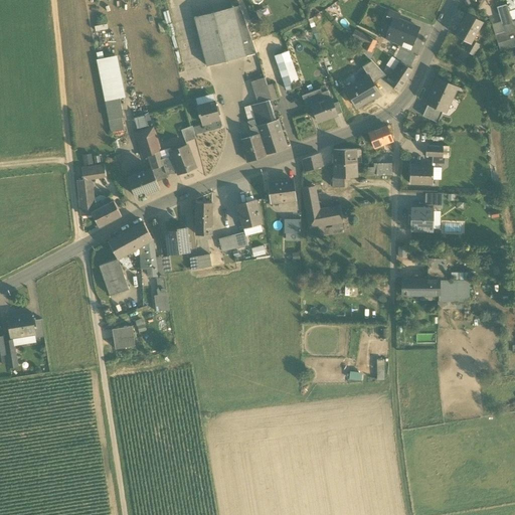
[(499,34),(503,50),(514,46),(514,32),(507,7),(507,5),(497,8),(502,22),(505,32),(499,34)]
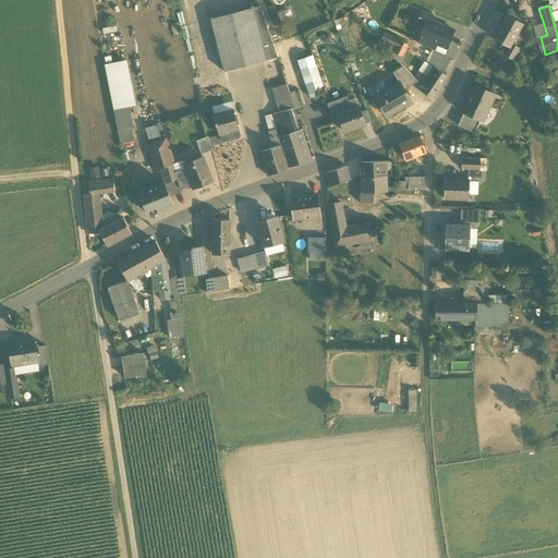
[(259,7),(253,8),(266,61),(278,58),(259,7)]
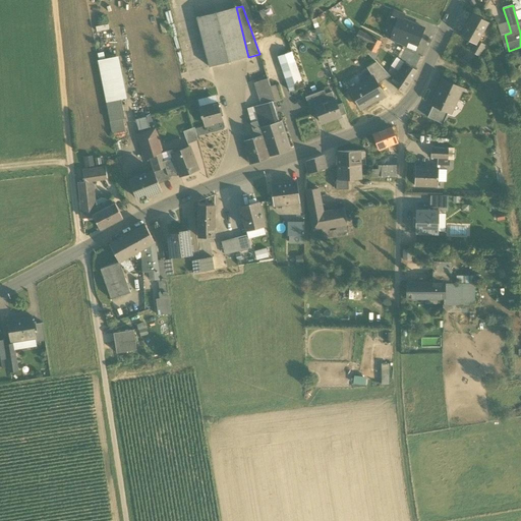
[(209,67),(248,57),(236,7),(196,17),(209,67)]
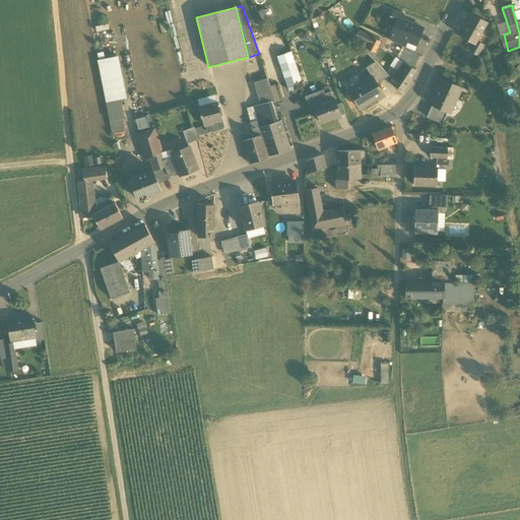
[(397,18),(402,19),(404,14),(393,9),(390,16),(397,18)]
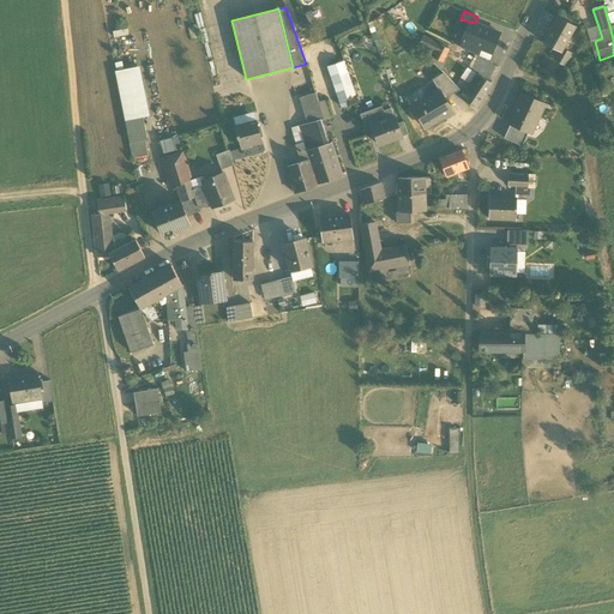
[(560,52),(561,52),(563,49),(576,25),(558,17),(545,43),(560,52)]
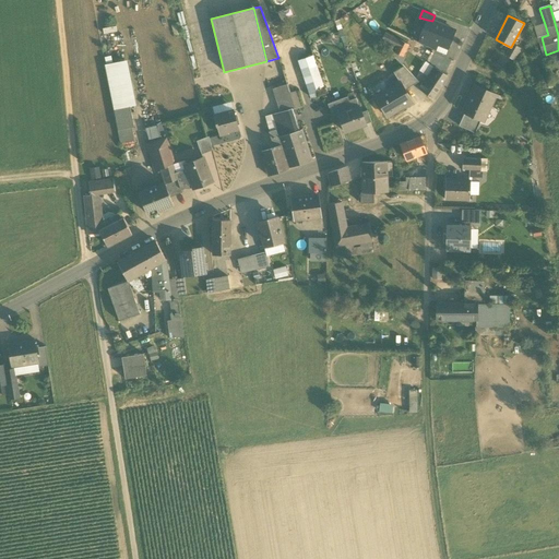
[(427,20),(419,18),(416,25),(424,28),(427,20)]
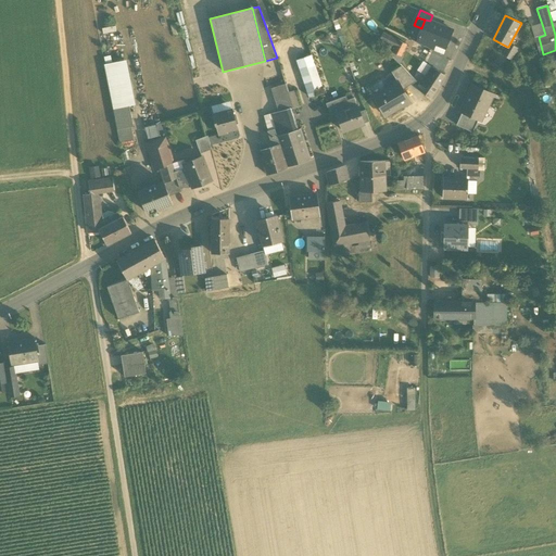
[(436,45),(445,48),(452,30),(430,21),(425,20),(421,28),(418,36),(431,41),(431,42),(436,45)]
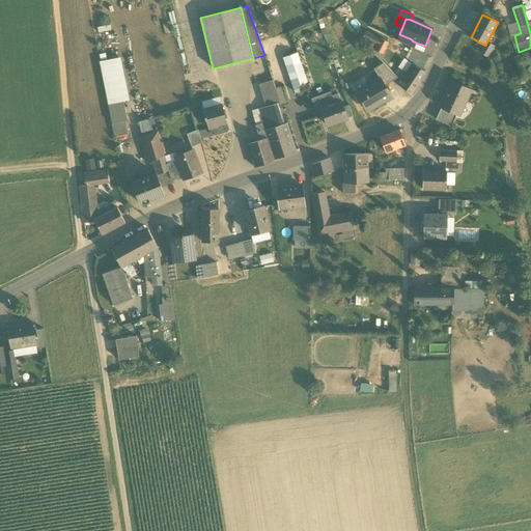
[(507,26),(510,36),(514,35),(521,33),(518,23),(507,26)]
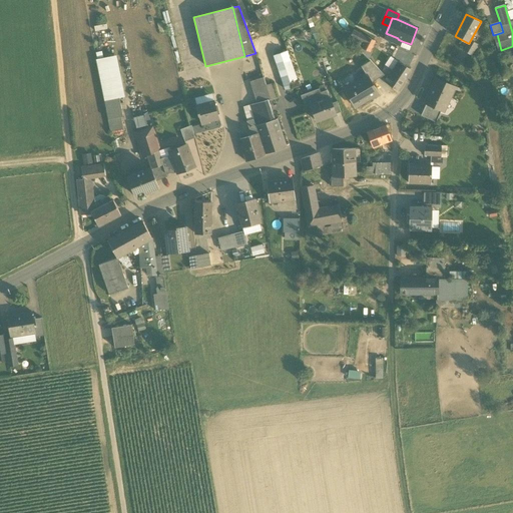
[(375,41),(368,38),(364,35),(354,31),(351,36),(356,39),(356,40),(365,44),(362,49),(370,52),(375,41)]
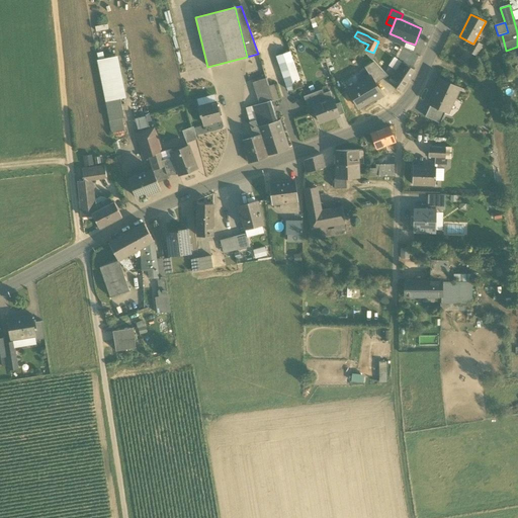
[(402,38),(390,33),(387,39),(404,48),(406,41),(402,39),(402,38)]
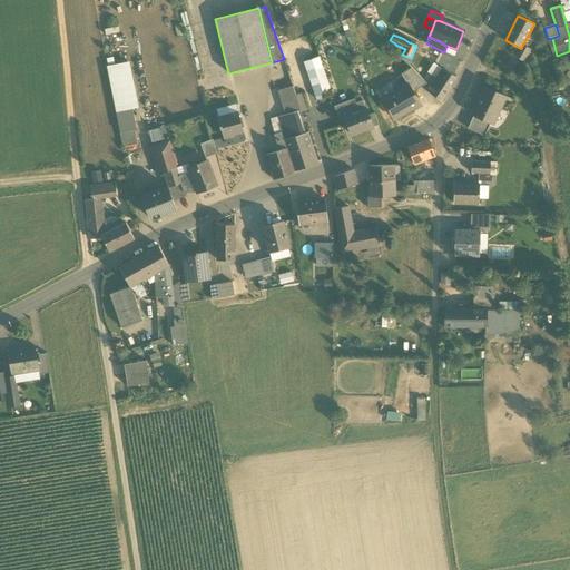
[(553,57),(557,56),(552,38),(548,39),(553,57)]
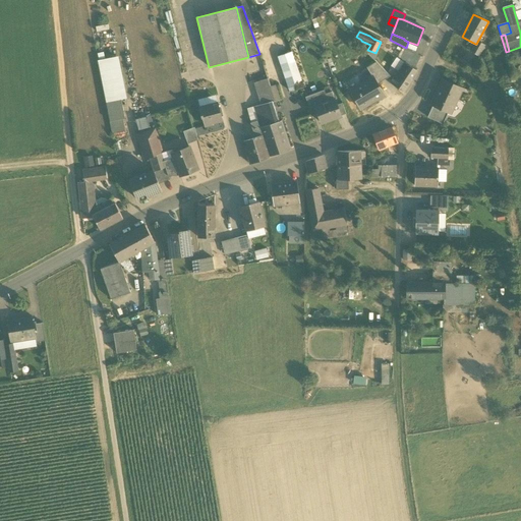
[(408,42),(406,48),(414,51),(417,45),(408,42)]
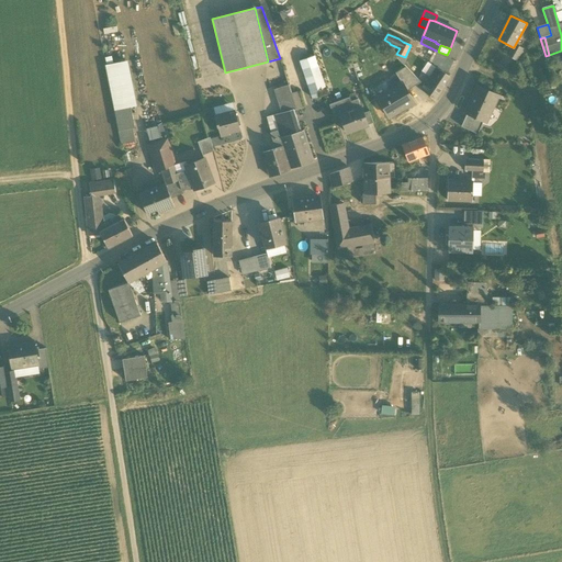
[(508,55),(517,60),(523,49),(515,45),(514,47),(513,47),(508,55)]
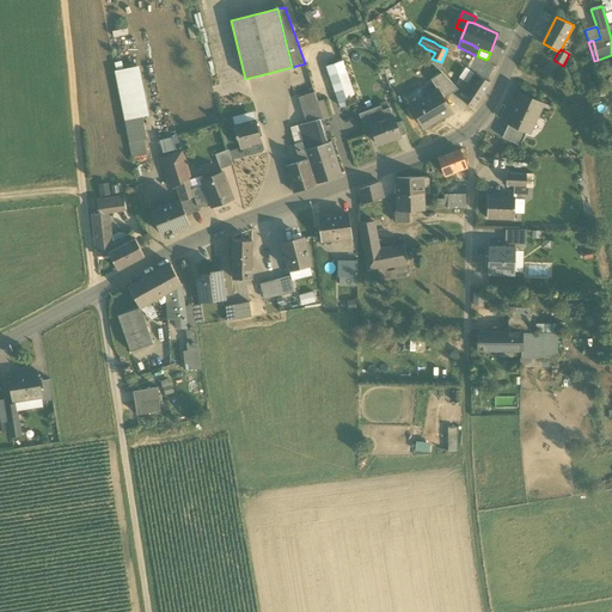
[(326,66),(340,106),(355,102),(342,61),(326,66)]
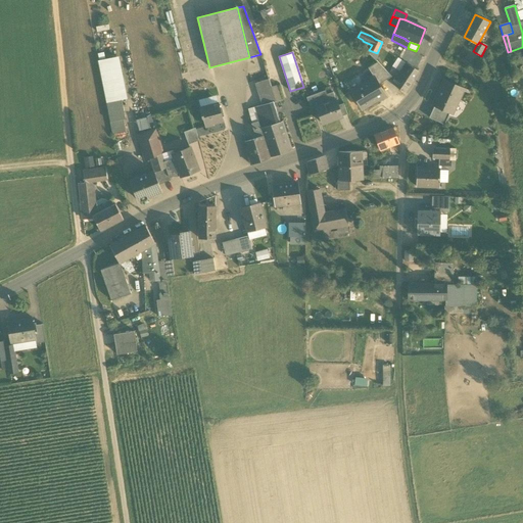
[(98,60),(106,103),(122,100),(127,99),(119,56),(98,60)]
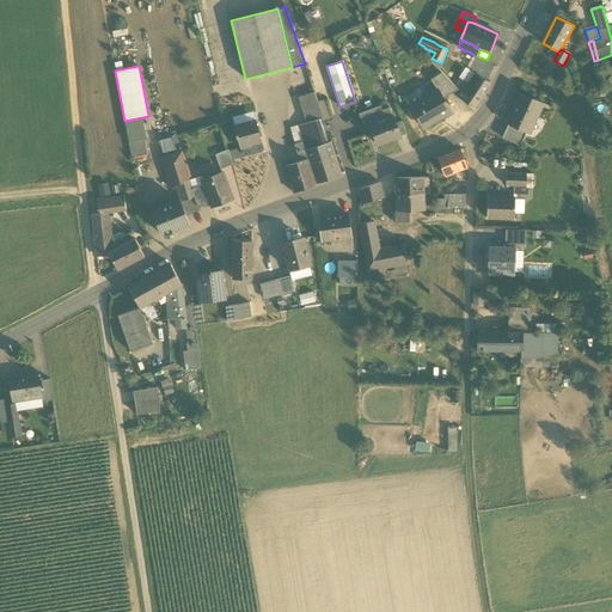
[(469,84),(475,73),(466,67),(459,78),(469,84)]
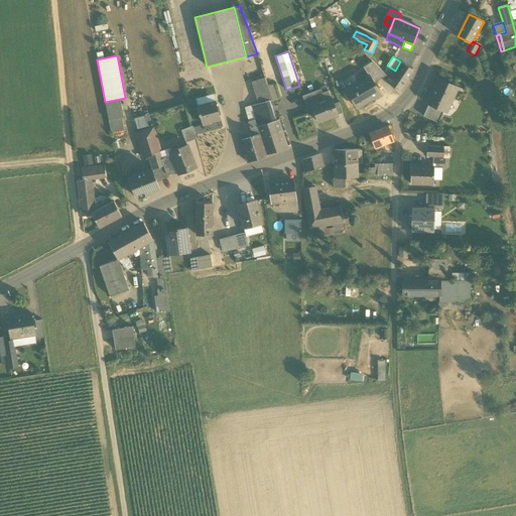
[(370,77),(374,83),(386,76),(372,60),(363,67),(370,77)]
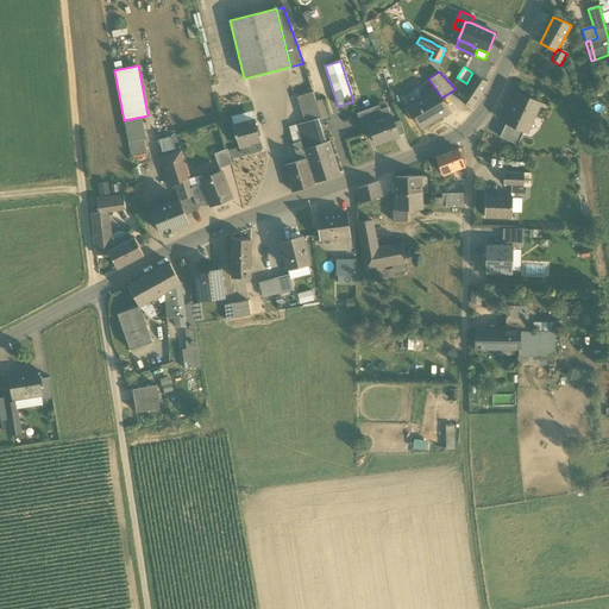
[(464,102),(472,110),(481,94),(488,82),(472,73),(466,83),(459,93),(468,98),(464,102)]
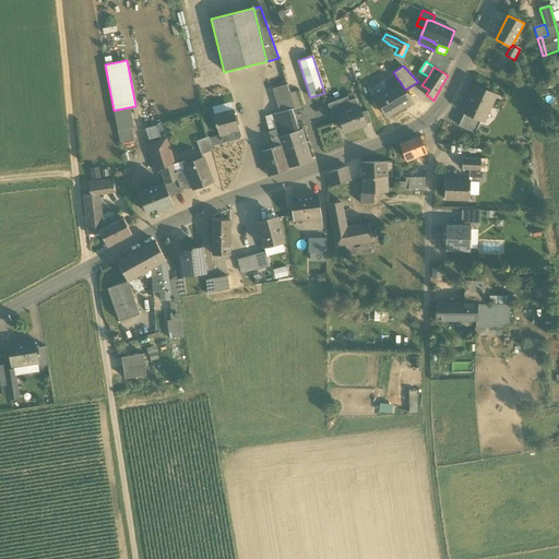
[(376,98),(387,117),(404,106),(402,103),(409,98),(405,90),(401,83),(387,91),(388,92),(376,98)]
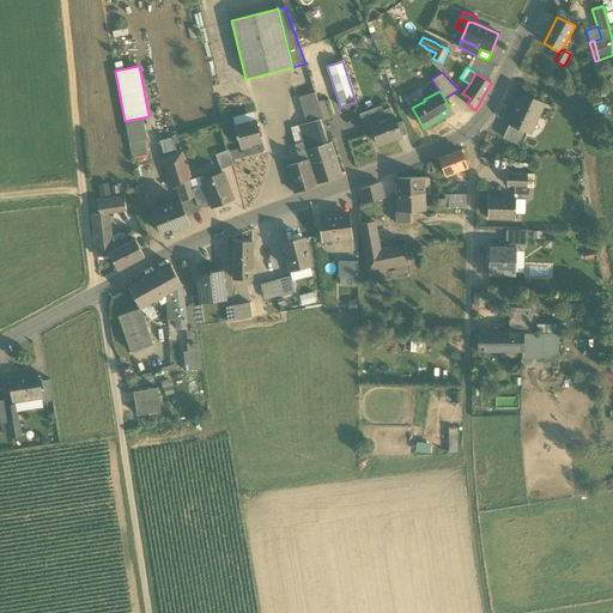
[(320,119),(322,119),(317,102),(315,92),(298,98),(307,123),(320,119)]
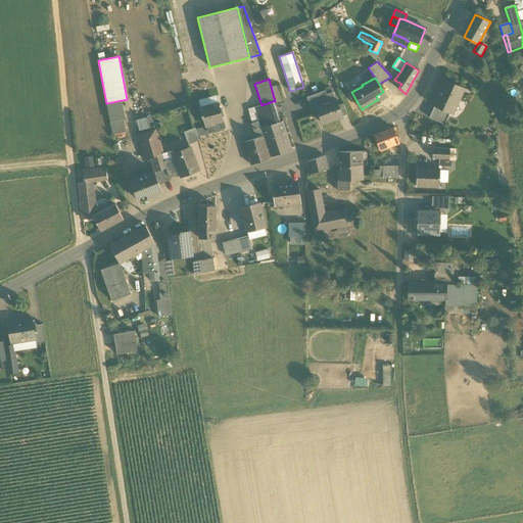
[(449,113),(450,114),(457,100),(456,99),(461,88),(444,81),(438,92),(440,93),(434,106),(449,113)]
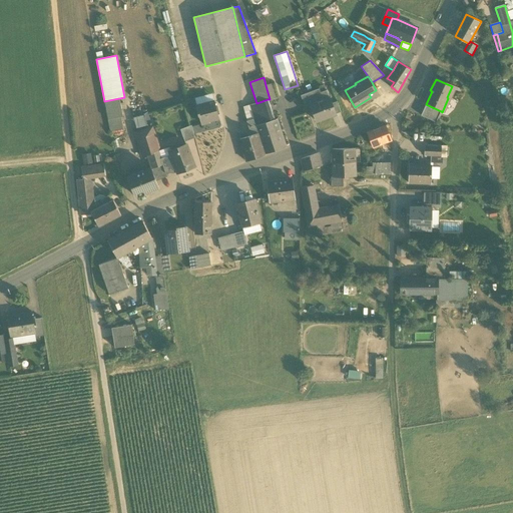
[(273,83),(266,85),(270,99),(271,100),(277,98),(273,83)]
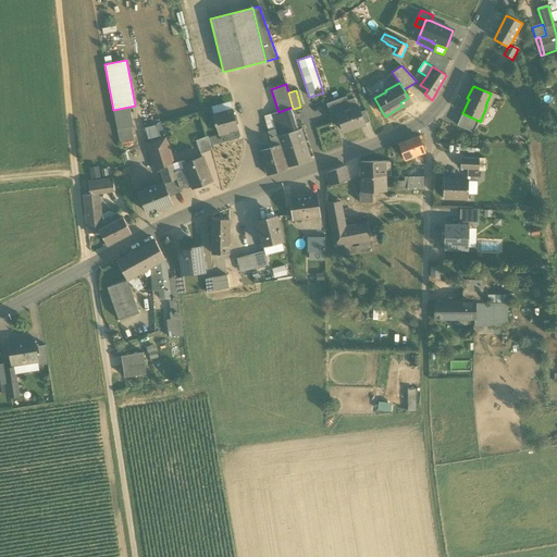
[(332,116),(341,123),(343,122),(339,114),(350,110),(347,101),(346,96),(327,102),(332,116)]
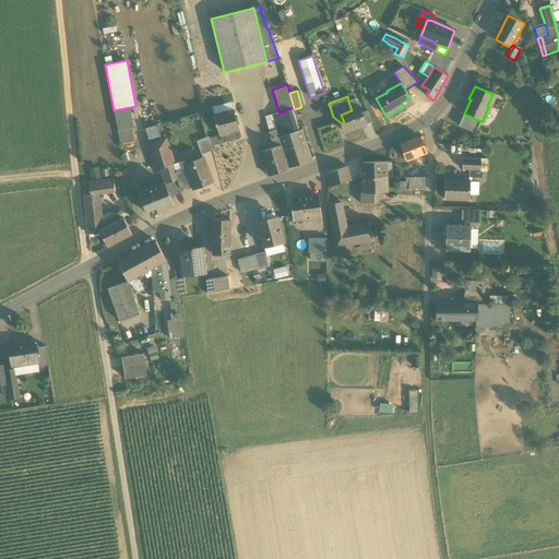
[(355,99),(348,102),(352,110),(341,115),(344,122),(342,123),(345,133),(365,127),(365,126),(361,115),(355,99)]
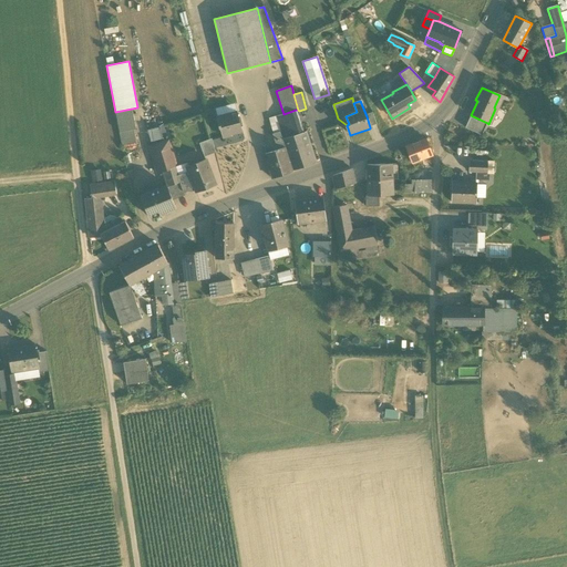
[(214,109),(217,117),(237,112),(234,103),(214,109)]
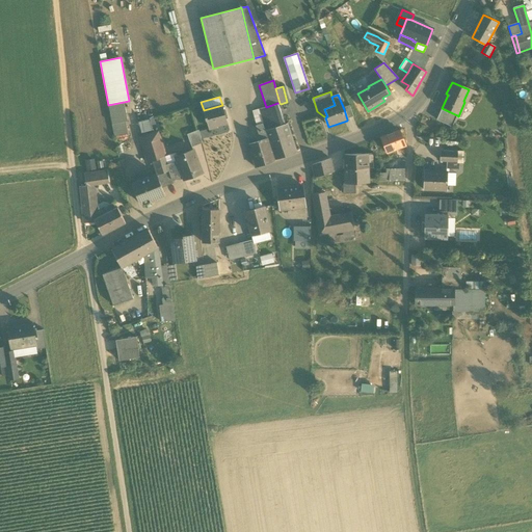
[(108,105),(114,136),(128,134),(126,122),(128,122),(124,102),(108,105)]
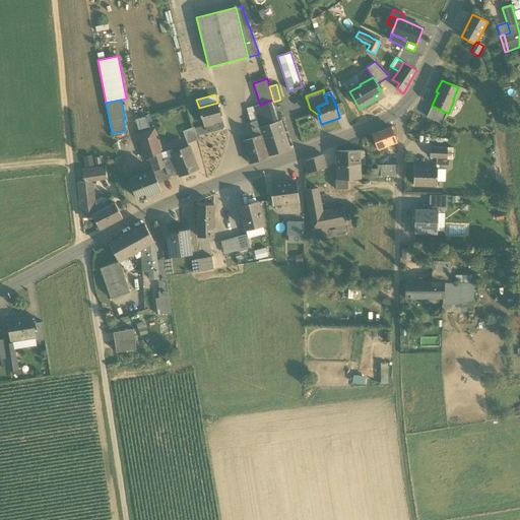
[(260,127),(277,122),(276,120),(277,120),(271,101),(260,105),(254,107),(258,121),(260,127)]
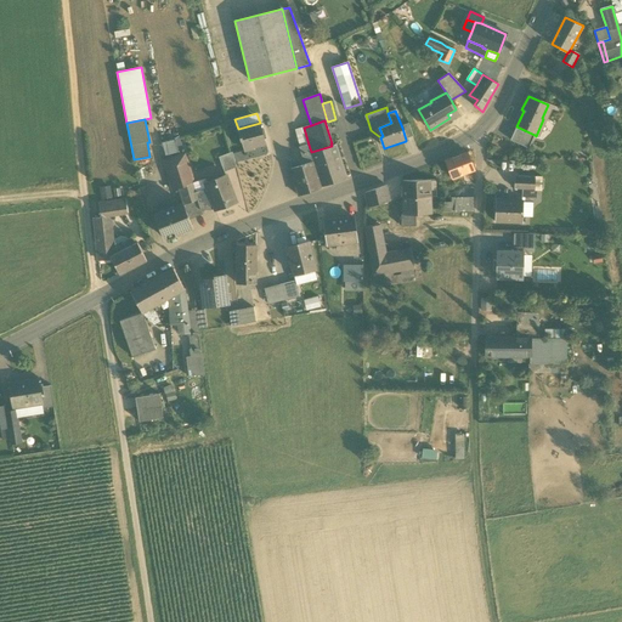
[(242,142),(244,151),(254,148),(254,147),(266,143),(260,123),(238,129),(241,137),(238,137),(241,142),(242,142)]
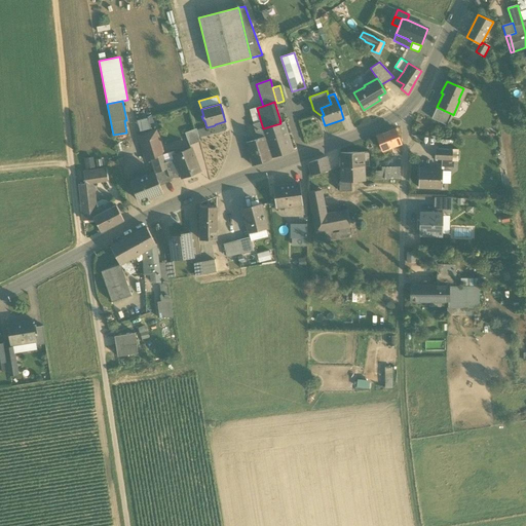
[(340,108),(343,118),(349,116),(346,106),(340,108)]
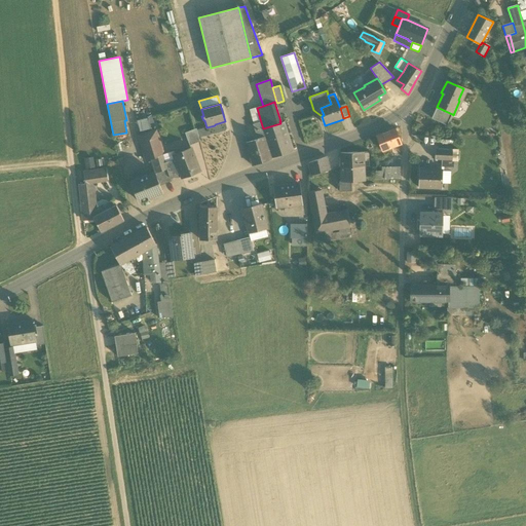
[(430,119),(446,126),(452,114),(437,107),(430,119)]
